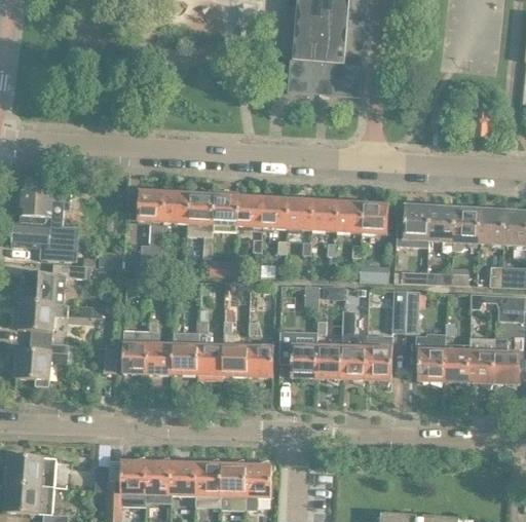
[(286,91),(358,97),(364,12),(346,10),(347,0),(295,0),(295,6),(283,5),(278,54),(291,56),(291,59),(288,59),(286,91)]
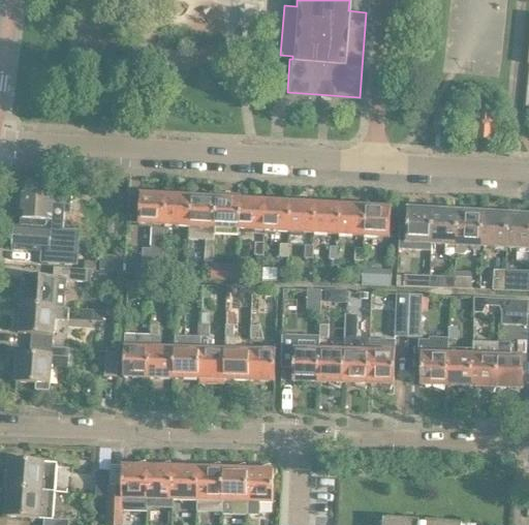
[(474,134),(490,136),(492,113),(476,112),(474,134)]
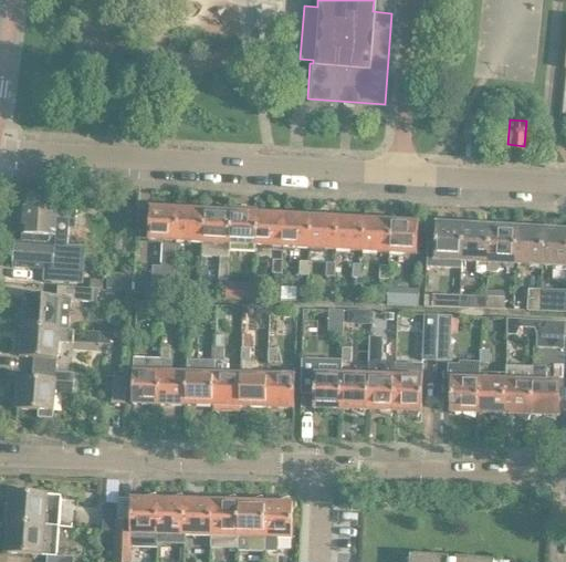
[(88,190),(87,206),(102,206),(103,191),(88,190)]
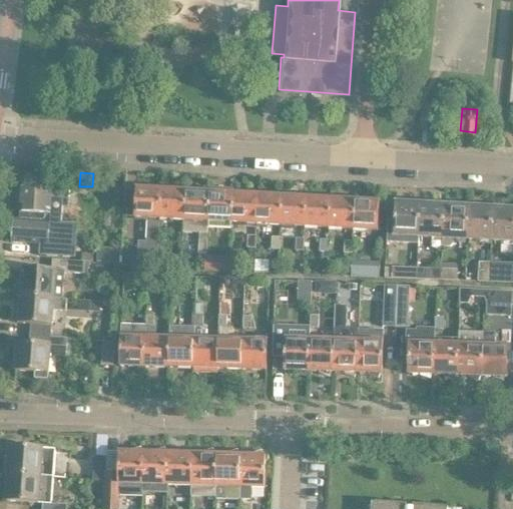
[(21,176),(18,217),(38,218),(38,210),(48,210),(60,211),(60,202),(67,203),(68,186),(66,186),(50,185),(50,178),(21,176)]
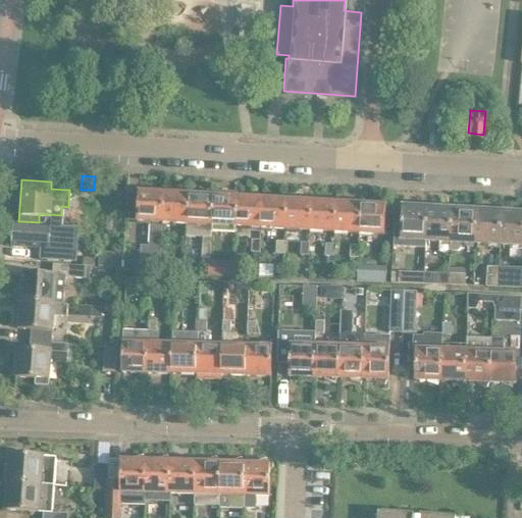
[(158,270),(158,259),(161,219),(163,191),(138,189),(136,218),(149,219),(147,243),(140,243),(139,259),(121,258),(120,268),(158,270)]
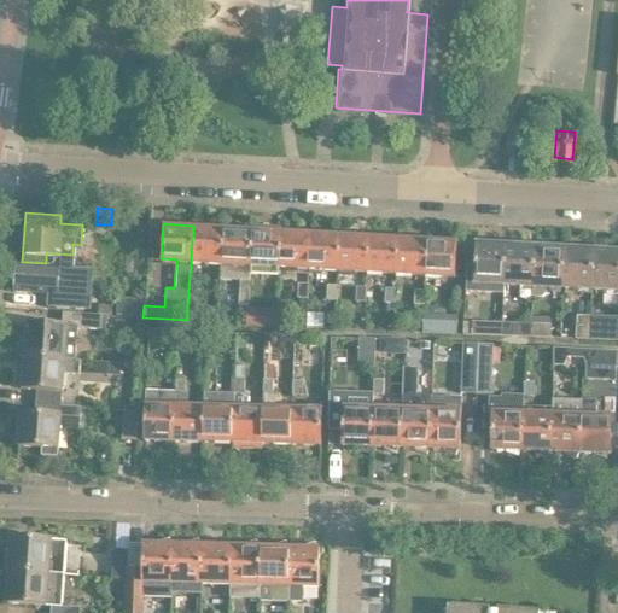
[(251,228),(249,263),(249,268),(248,268),(248,270),(278,272),(279,264),(280,229),(280,225),(251,223),(251,228)]
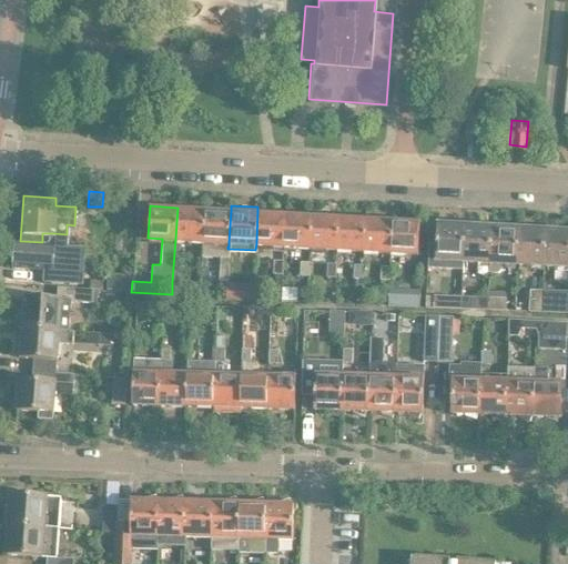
[(175,239),(202,241),(204,209),(178,208),(175,239)]
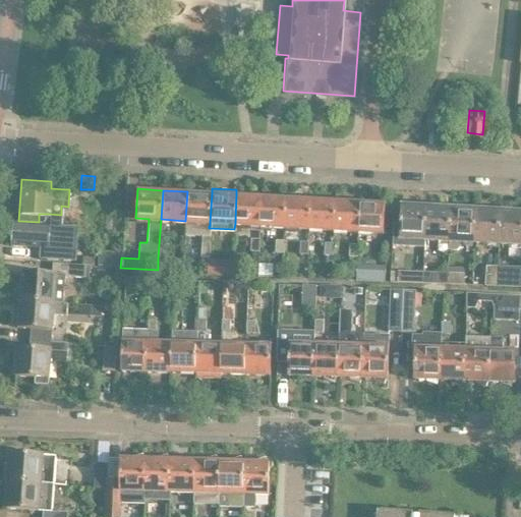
[(185,221),(184,233),(200,234),(199,254),(198,260),(205,260),(205,273),(207,273),(208,257),(208,254),(209,234),(209,228),(209,226),(210,226),(210,222),(212,192),(187,191),(185,221)]
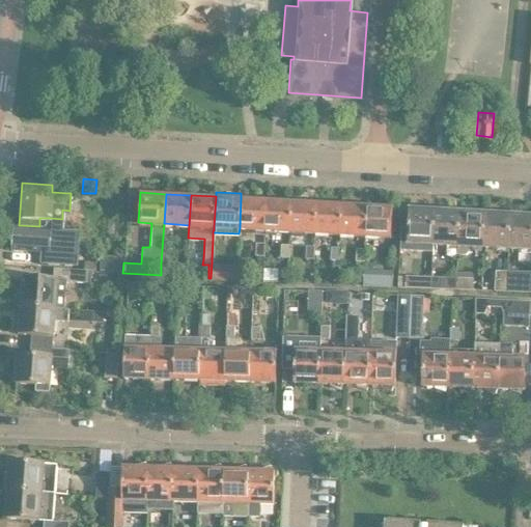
[(241,197),(240,227),(264,229),(266,199),(241,197)]
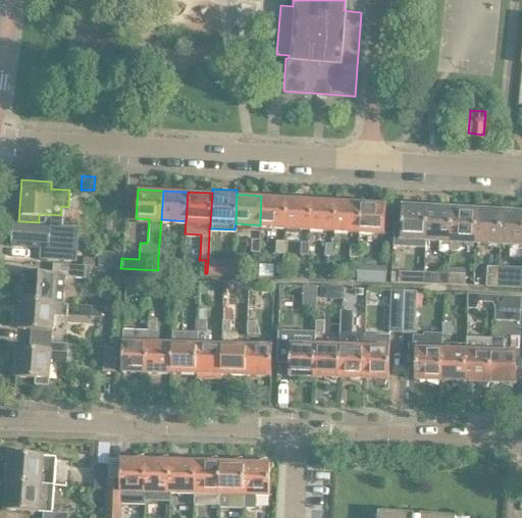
[(285,197),(261,196),(260,225),(284,226),(285,197)]
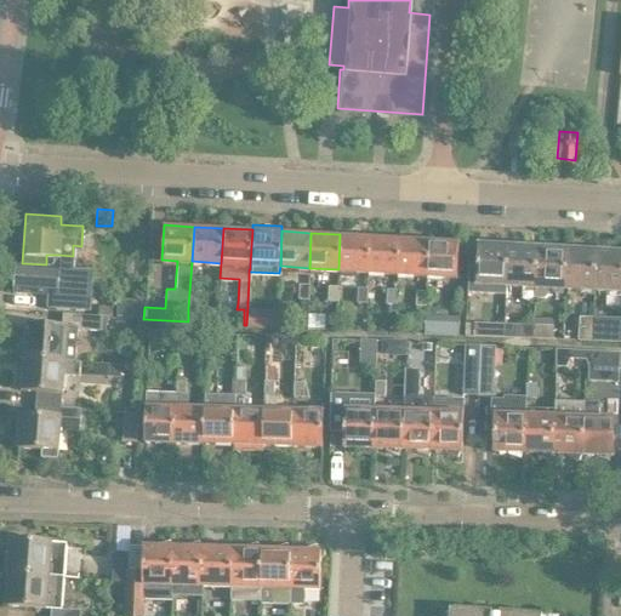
[(339,269),(368,271),(370,235),(340,234),(339,269)]
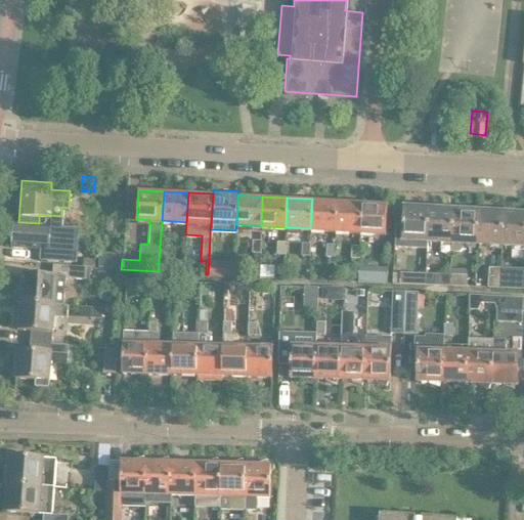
[(337,201),(312,199),(310,228),(335,229),(337,201)]
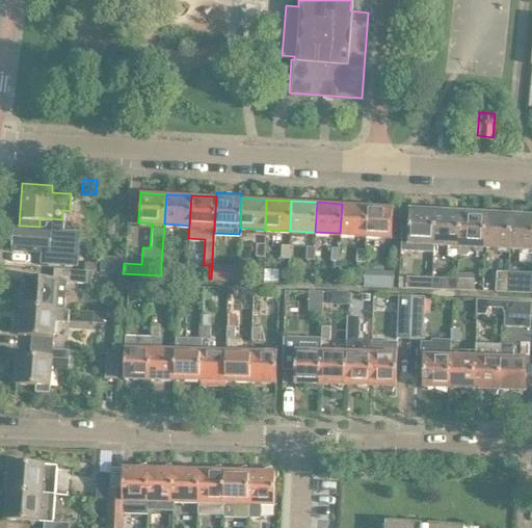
[(340,233),(365,235),(367,205),(342,204),(340,233)]
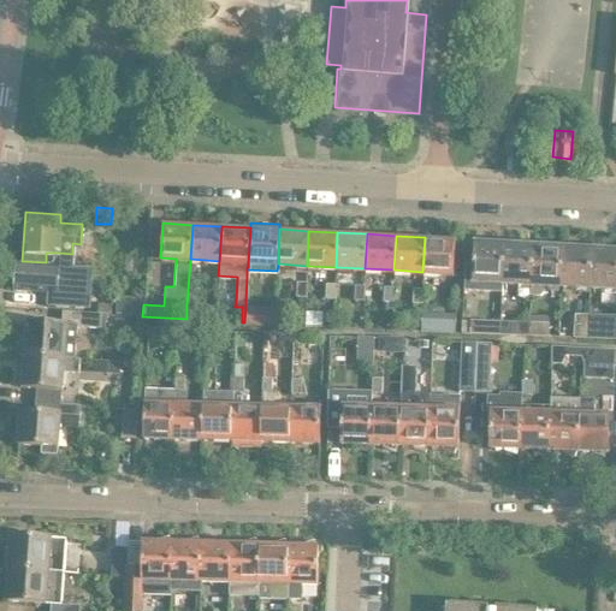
[(425,237),(422,272),(452,273),(455,238),(425,237)]
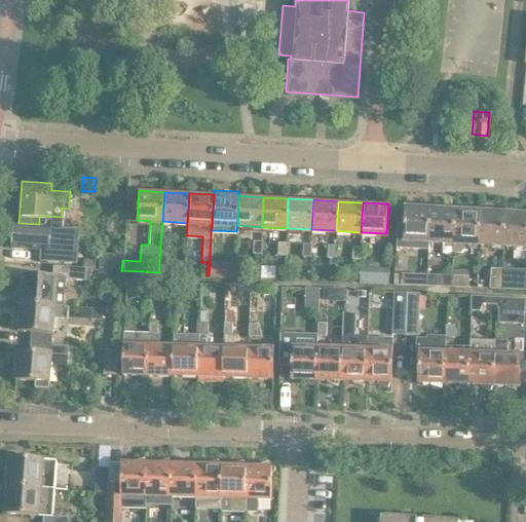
[(403,237),(428,239),(429,207),(405,204),(403,237)]
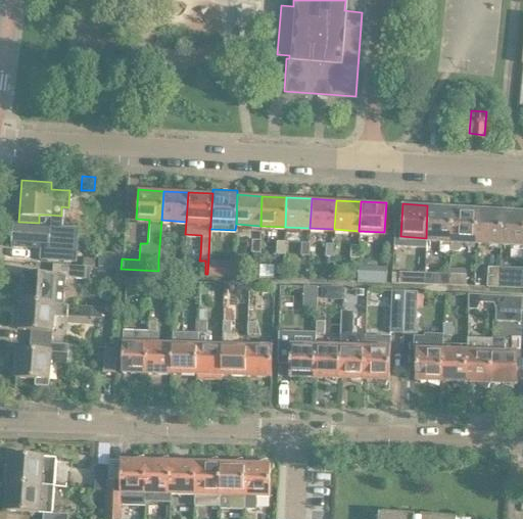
[(427,205),(426,238),(449,239),(452,206),(427,205)]
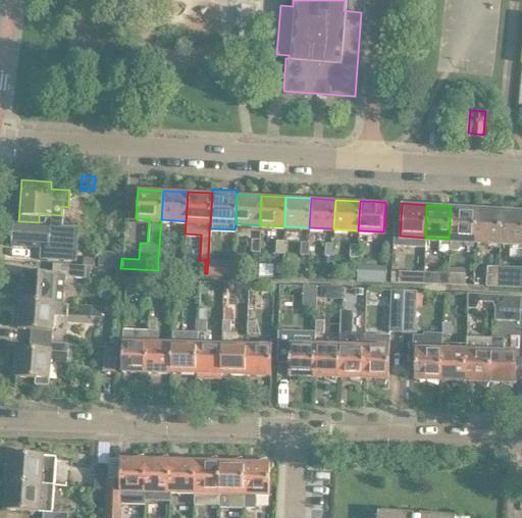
[(473,241),(475,208),(451,206),(449,239),(449,247),(458,247),(461,245),(461,240),(473,241)]
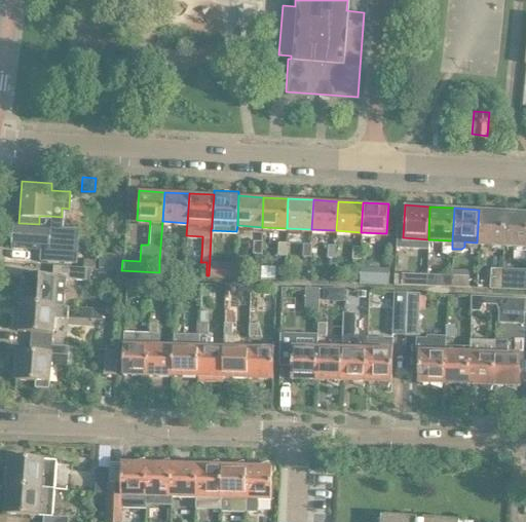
[(479,210),(477,243),(501,244),(503,211),(479,210)]
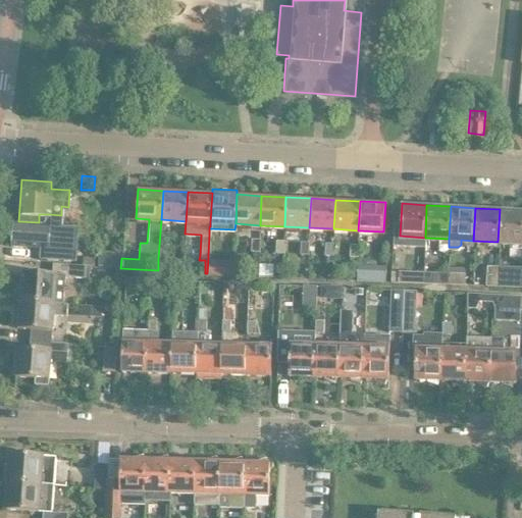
[(521,210),(500,209),(498,242),(521,243),(521,210)]
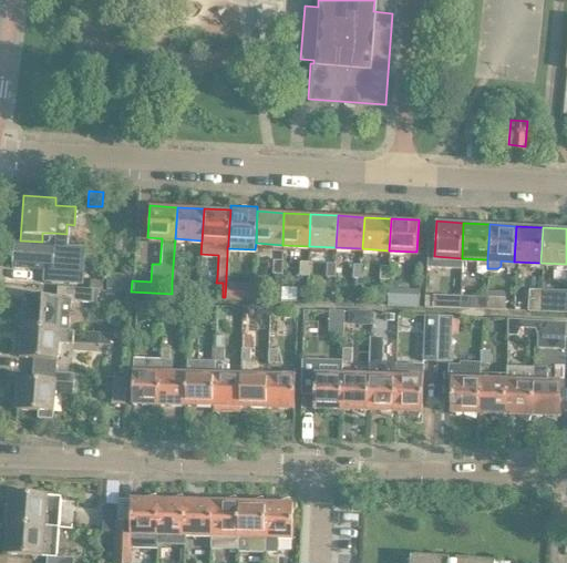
[(13,241),(11,264),(42,266),(41,279),(81,282),(83,244),(65,243),(66,234),(53,233),(42,233),(42,242),(20,241),(13,241)]
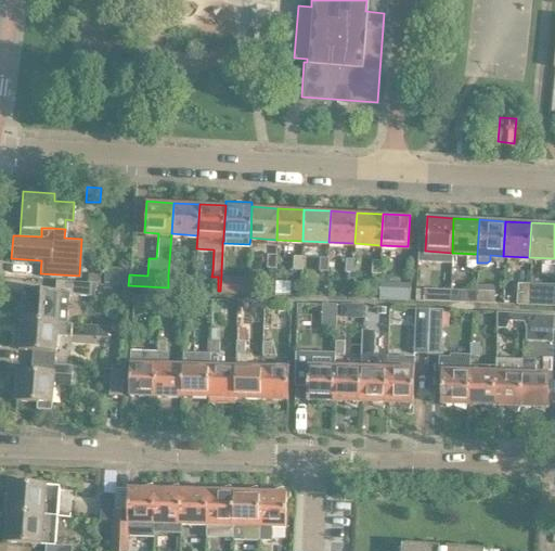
[(274,271),(275,253),(266,252),(265,266),(268,266),(268,270),(274,271)]
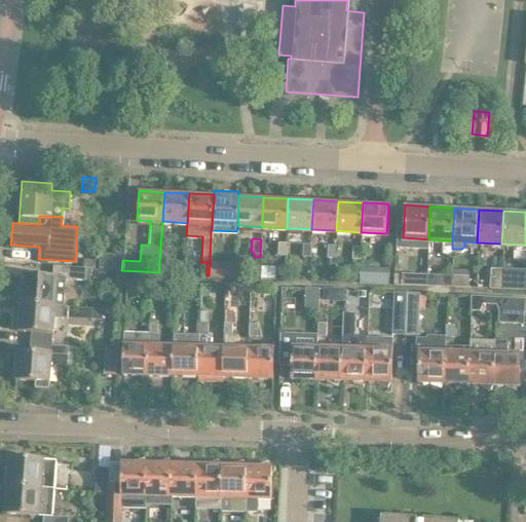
[(285,253),(286,240),(276,240),(275,253),(285,253)]
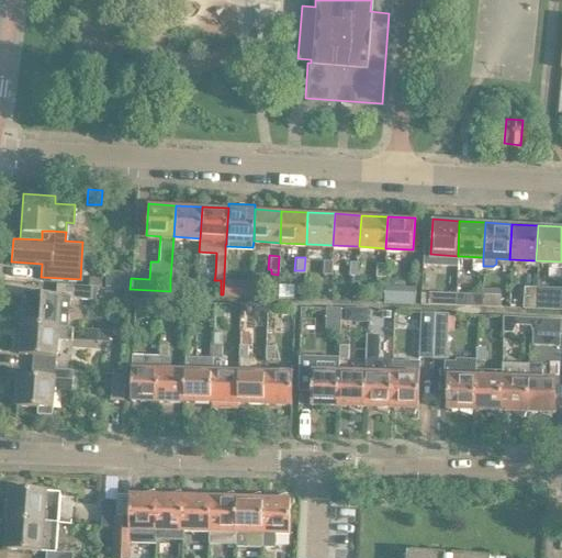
[(330,272),(332,259),(322,258),(322,271),(330,272)]
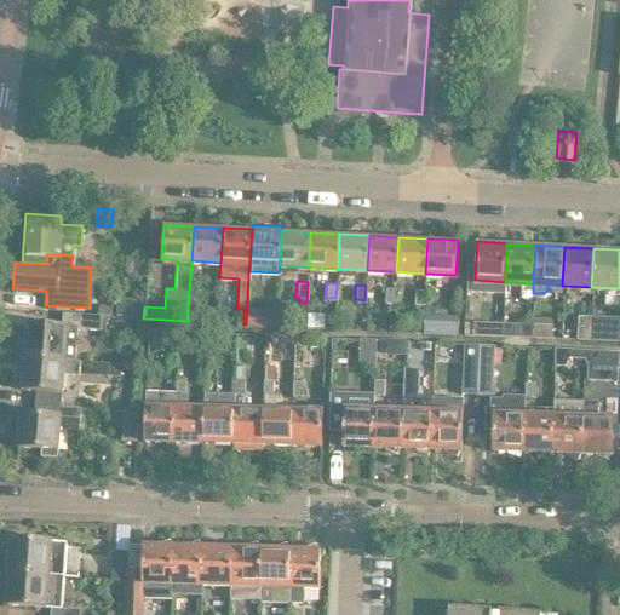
[(394,309),(395,287),(384,286),(384,302),(388,302),(386,308),(394,309)]
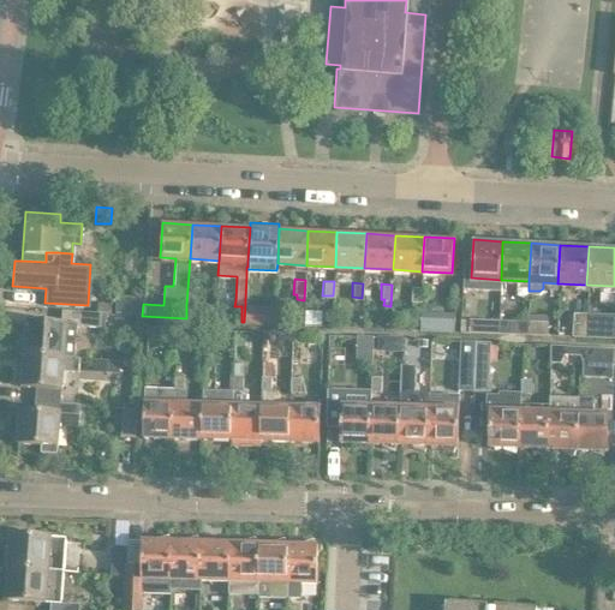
[(419,300),(421,286),(411,286),(410,300),(419,300)]
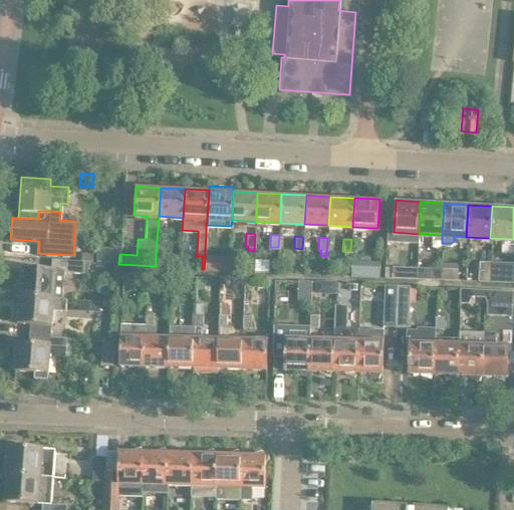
[(98,248),(97,262),(105,263),(118,264),(119,254),(119,246),(112,245),(112,249),(98,248)]
